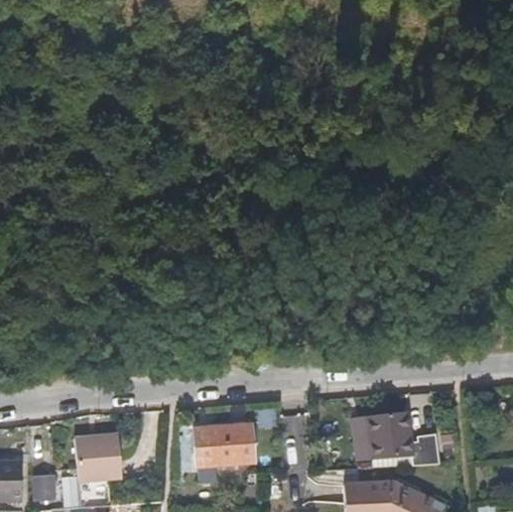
[(409,412),(370,415),(373,459),(426,456),(426,466),(440,465),(438,437),(419,438),(419,444),(411,444),(409,412)]
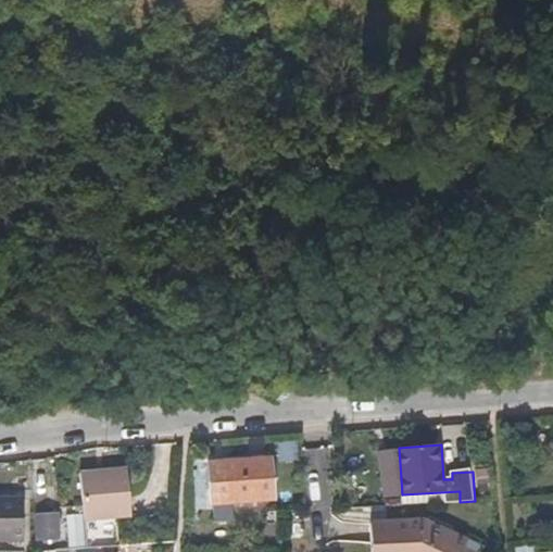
[(399,448),(381,449),(385,497),(402,494),(399,448)]
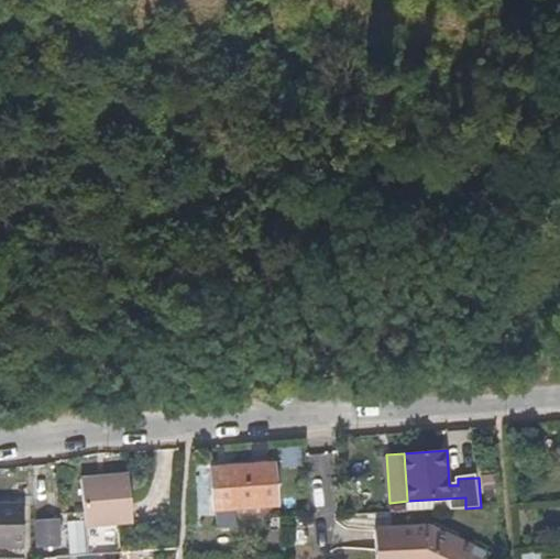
[(275,505),(274,466),(210,469),(212,510),(218,510),(238,508),(275,505)]
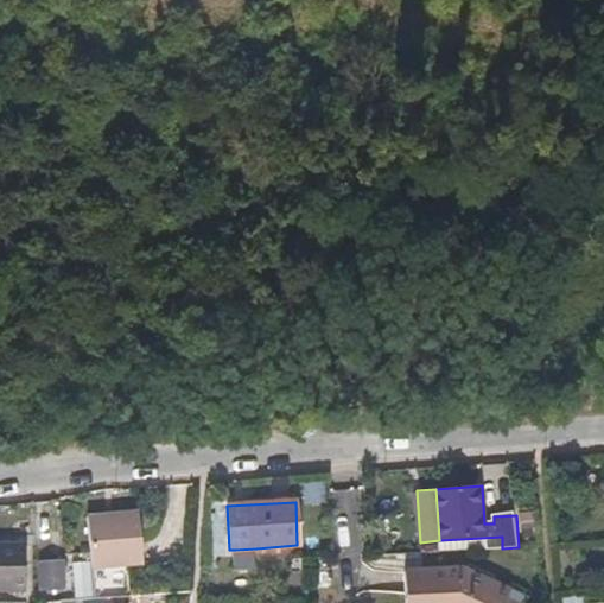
[(140,552),(91,557),(93,566),(147,563),(141,511),(134,512),(140,552)]
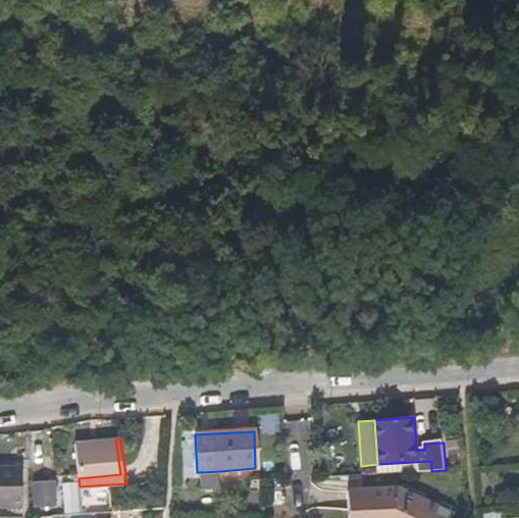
[(75,442),(79,478),(120,474),(115,439),(75,442)]
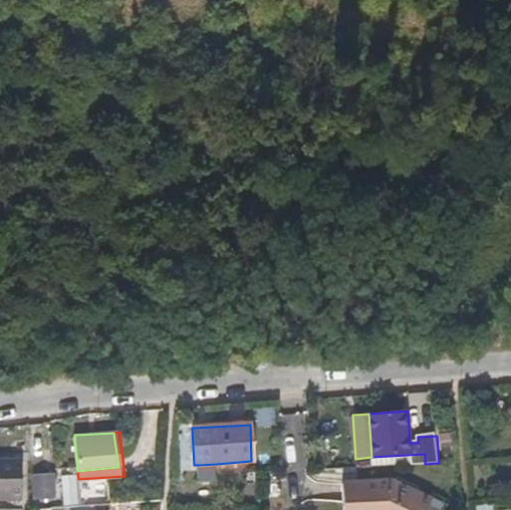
[(0,461),(0,503),(1,504),(21,503),(21,461),(0,461)]
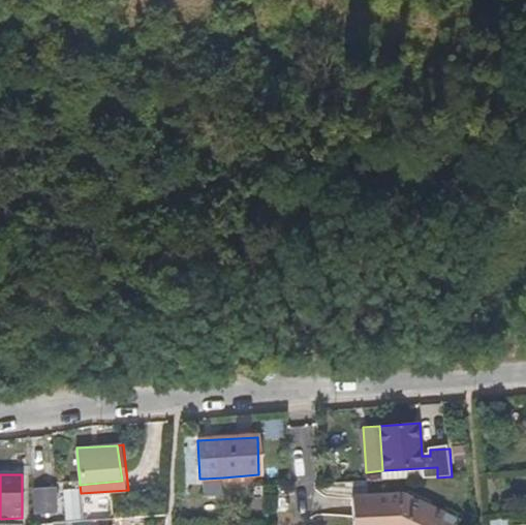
[(223,477),(205,479),(206,497),(224,495),(223,477)]
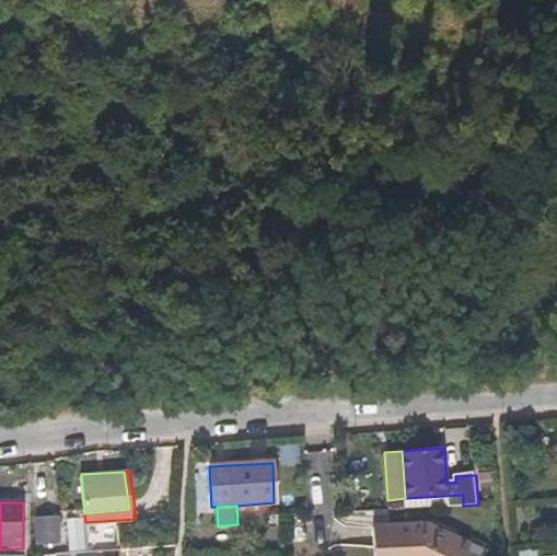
[(37,546),(64,545),(61,517),(36,518),(37,546)]
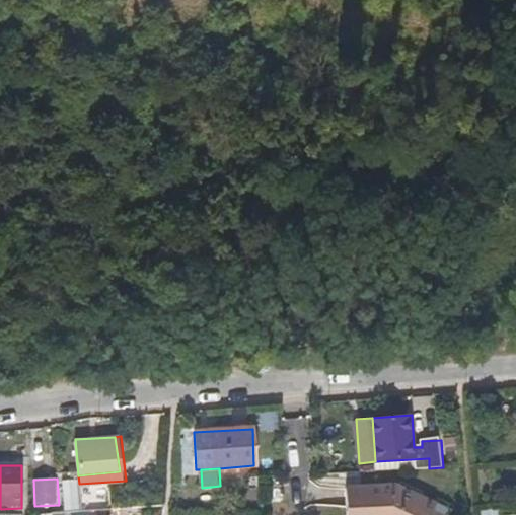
[(78,480),(62,481),(65,512),(81,511),(78,480)]
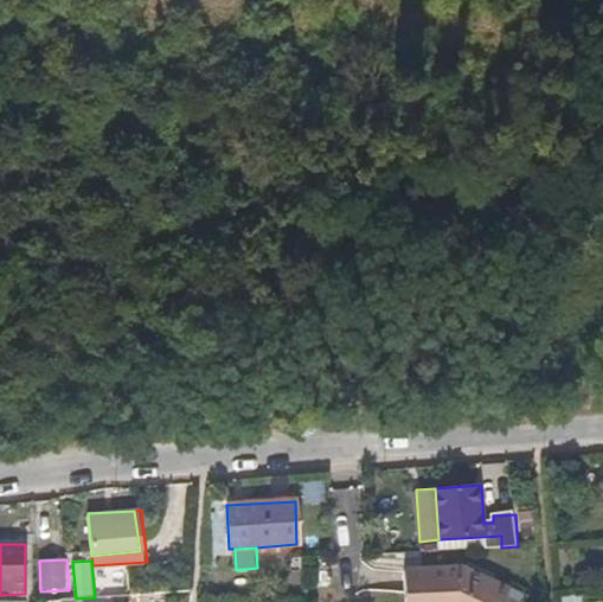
[(502,601),(511,587),(463,568),(428,570),(429,583),(405,584),(406,601),(502,601)]
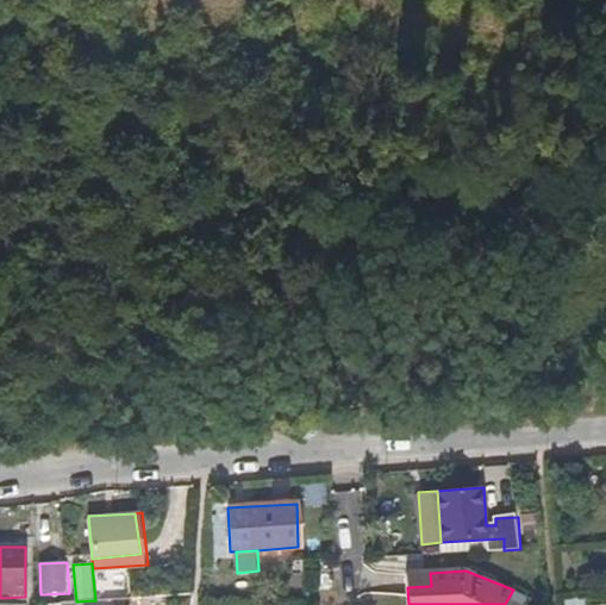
[(431,586),(430,573),(406,575),(407,587),(431,586)]
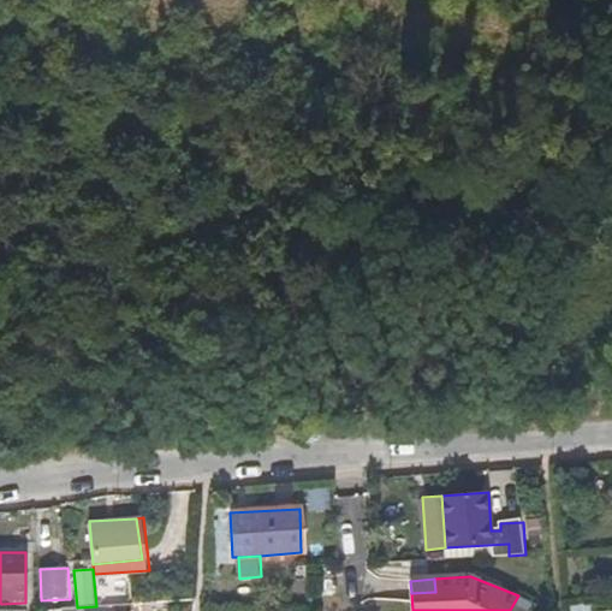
[(532,610),(535,601),(518,595),(510,610),(532,610)]
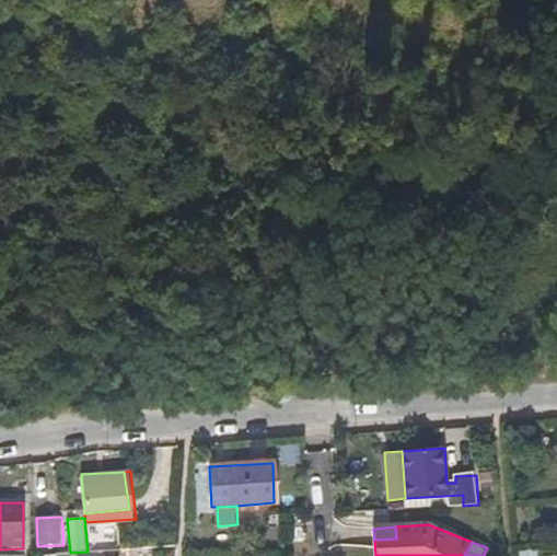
All buildings are outlined.
